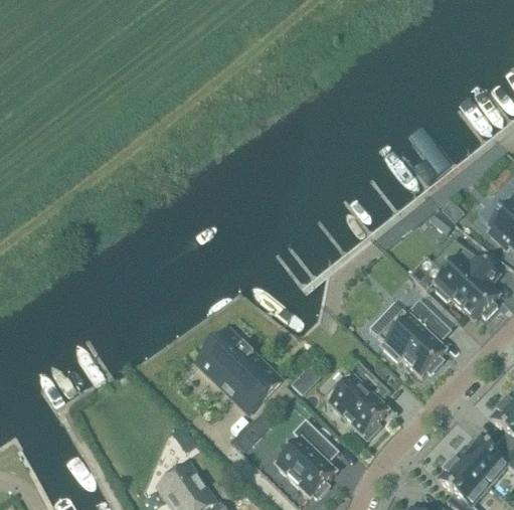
[(512,200),(488,225),(491,228),(488,231),(507,249),(509,246),(513,250),(513,192),(509,197),(512,200)]
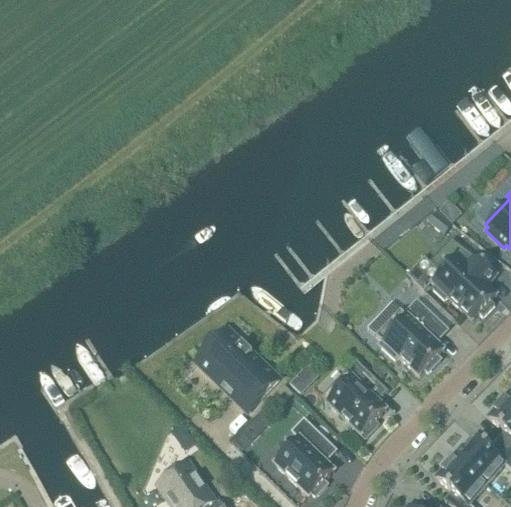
[(449,199),(441,207),(453,219),(461,210),(449,199)]
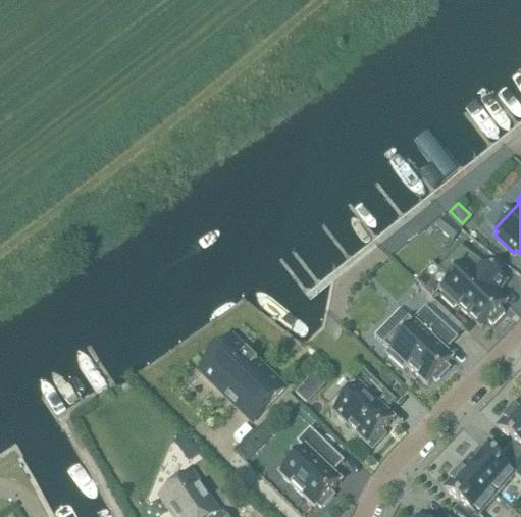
[(445,214),(436,224),(453,237),(461,225),(445,214)]
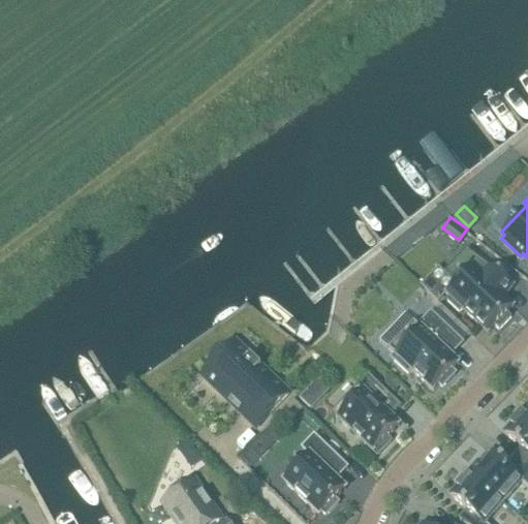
[(437,263),(421,280),(438,298),(446,288),(449,293),(446,296),(459,308),(462,304),(488,329),(494,322),(498,326),(510,313),(507,309),(497,299),(501,295),(502,295),(503,294),(513,281),(466,246),(443,269),(437,263)]
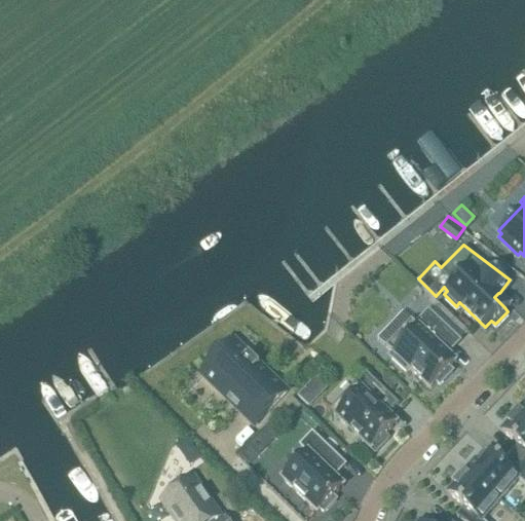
[(389,351),(405,367),(408,364),(430,385),(437,378),(439,381),(442,378),(439,376),(456,358),(447,349),(459,337),(427,307),(416,320),(411,315),(385,342),(392,348),(389,351)]
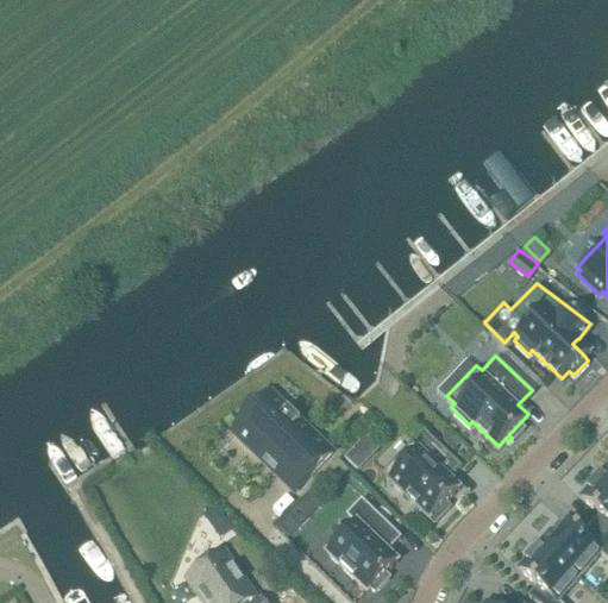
[(298,483),(293,488),(294,489),(332,448),(270,389),(232,429),(251,447),(256,444),(298,483)]
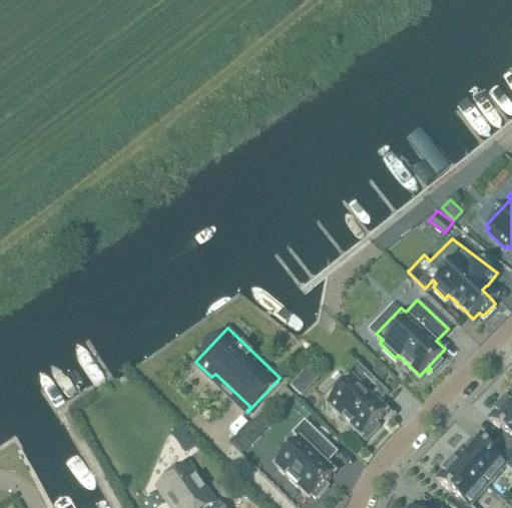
[(345,428),(347,430),(352,425),(365,438),(378,425),(375,421),(382,413),(387,409),(383,406),(378,400),(389,390),(358,359),(347,370),(352,376),(327,401),(344,417),(345,416),(351,422),(345,428)]
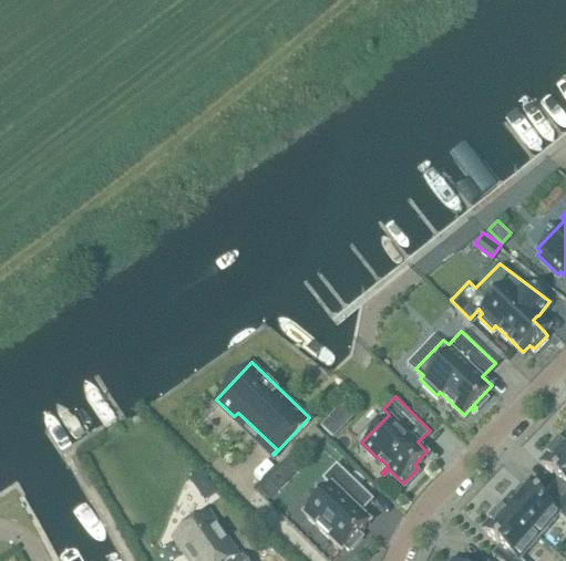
[(330,412),(320,422),(332,433),(342,423),(330,412)]
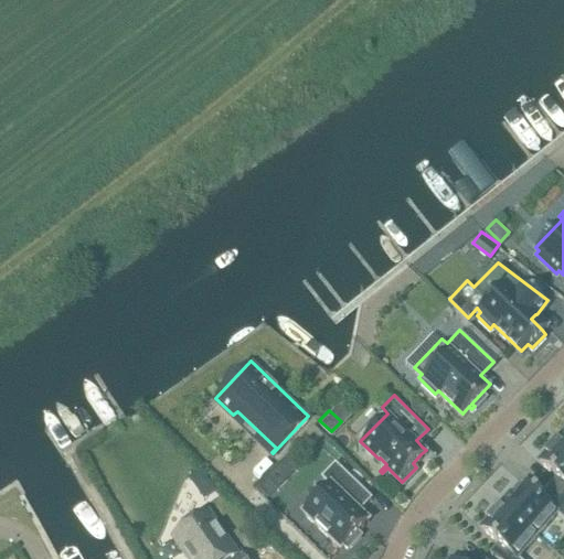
[(563,439),(559,434),(539,458),(553,470),(552,471),(555,474),(556,473),(563,480),(563,481),(556,491),(563,497),(563,439)]
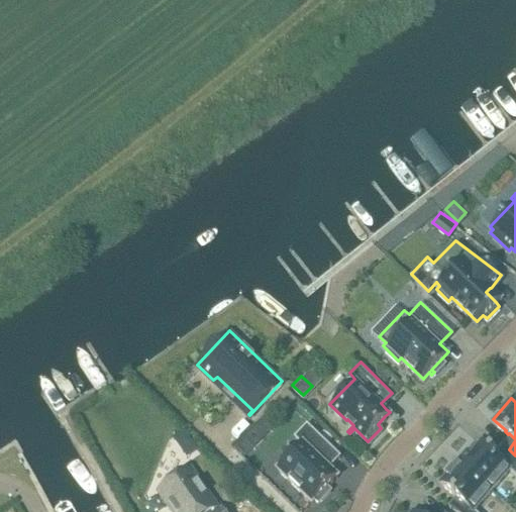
[(327,484),(333,478),(324,470),(339,453),(306,421),(294,434),(301,440),(277,466),(312,500),(314,497),(318,501),(330,488),(327,484)]
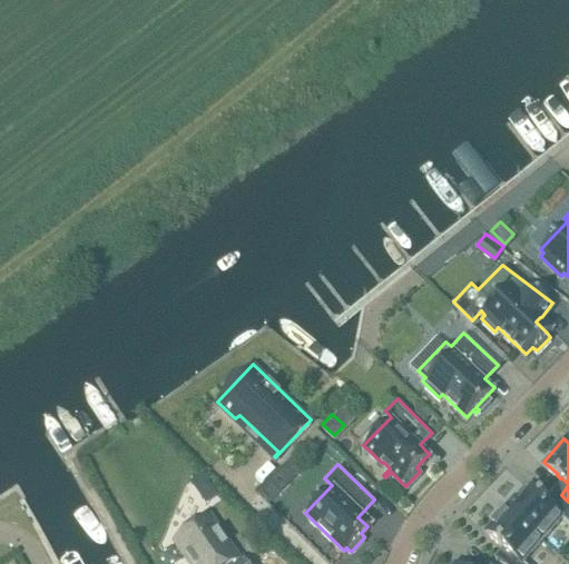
[(526,482),(506,505),(541,536),(560,514),(568,521),(568,502),(561,495),(552,505),(543,497),(545,497),(540,494),(526,482)]
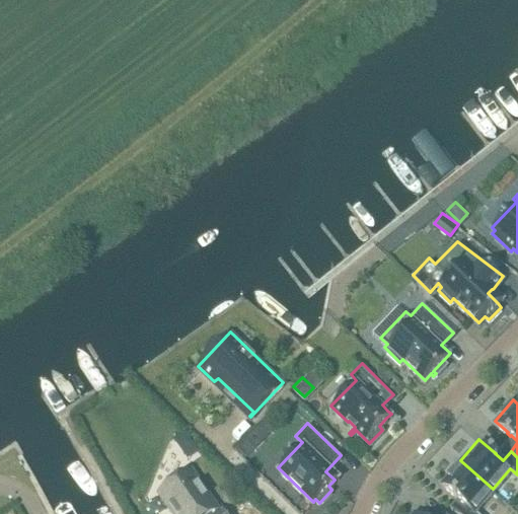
[(460,460),(441,482),(454,493),(453,494),(457,497),(457,496),(465,503),(457,512),(459,513),(481,513),(475,509),(493,489),(460,460)]
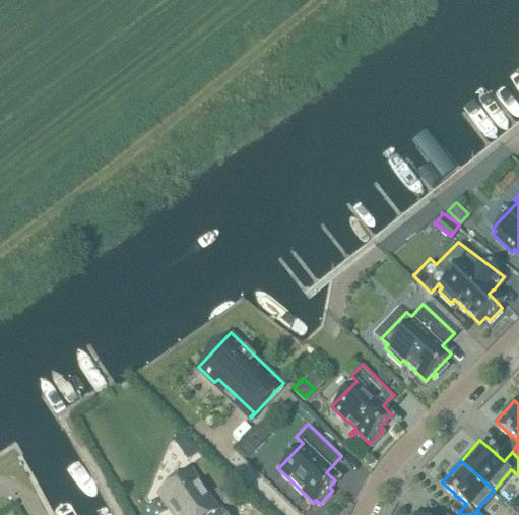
[(176,514),(229,514),(221,504),(209,511),(206,507),(212,503),(204,492),(205,490),(190,468),(159,491),(176,514)]
